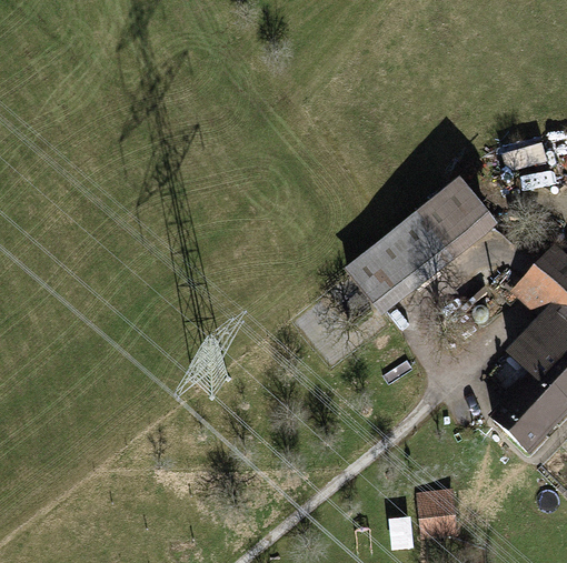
[(544,144),(503,150),(506,168),(546,161),(544,144)]
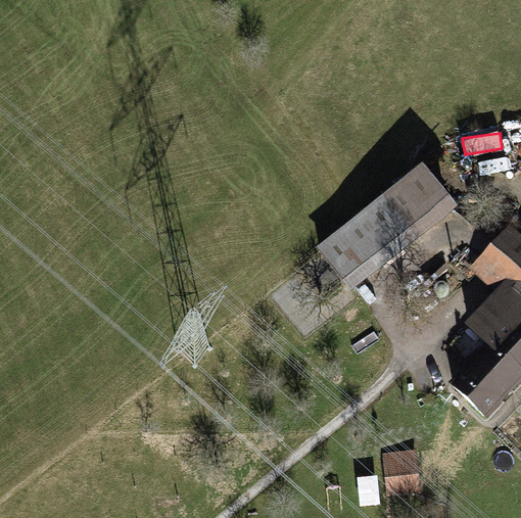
[(425,167),(319,242),(350,285),(456,209),(425,167)]
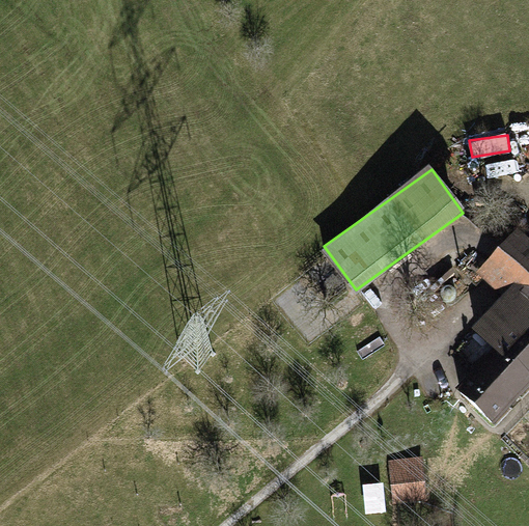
[(493,350),(456,387),(495,425),(528,388),(528,238),(518,227),(474,272),(500,297),(472,330),(493,350)]
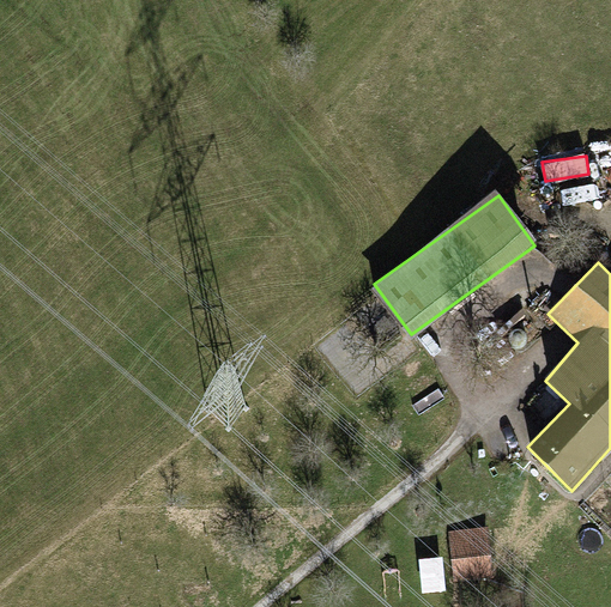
[(489,521),(448,523),(451,574),(491,572),(489,521)]
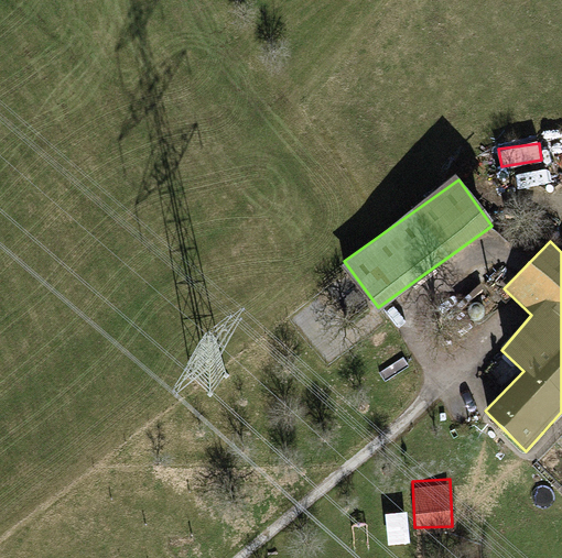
[(387,544),(409,543),(407,512),(386,513),(387,544)]
